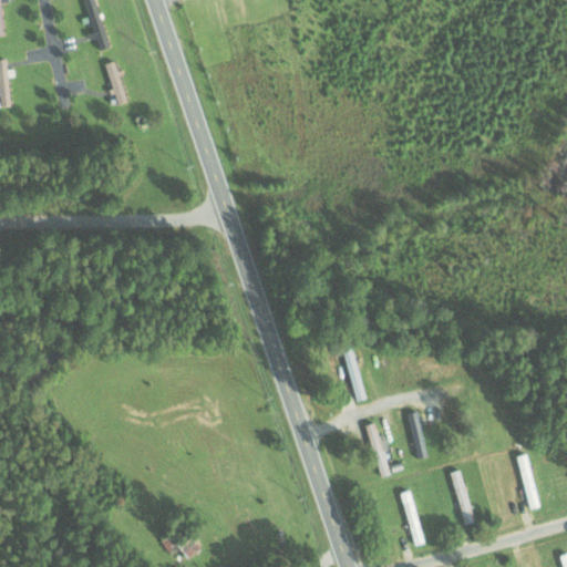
[(1,1),(9,1),(8,0),(0,0),(0,32),(2,33),(1,1)]
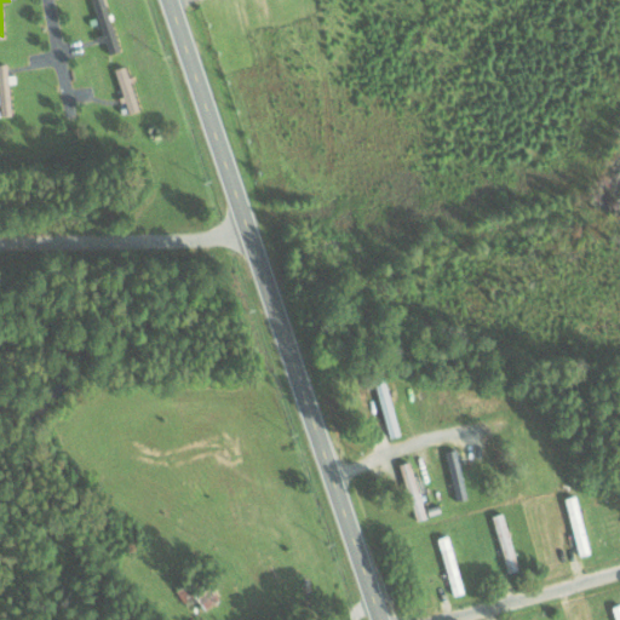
[(107,15),(105,0),(93,0),(95,15),(107,15)]
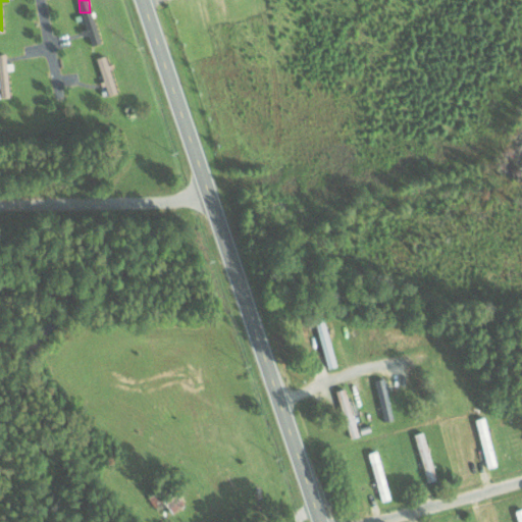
[(6,62),(6,52),(0,52),(0,95),(9,96),(8,62),(6,62)]
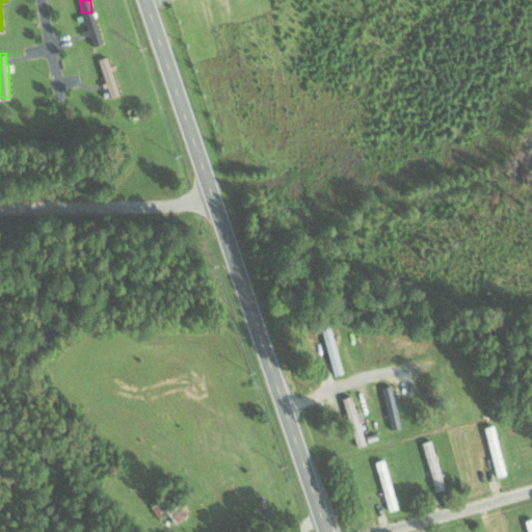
[(121,94),(108,55),(98,58),(110,98),(121,94)]
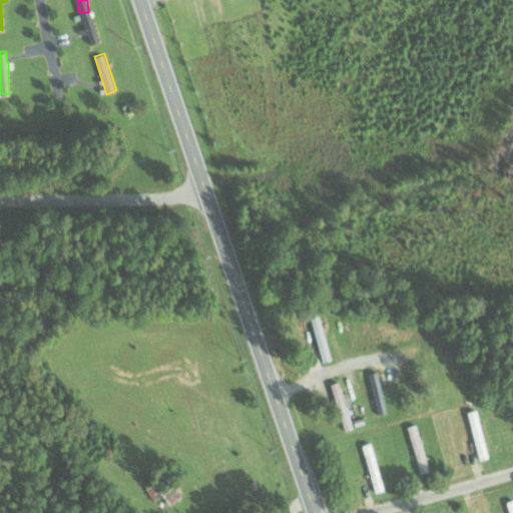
[(331,359),(318,312),(310,314),(323,362),(331,359)]
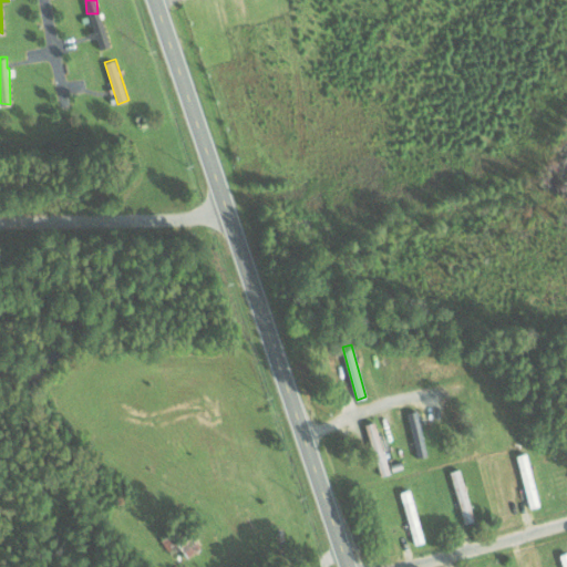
[(539,505),(531,472),(521,474),(531,507),(539,505)]
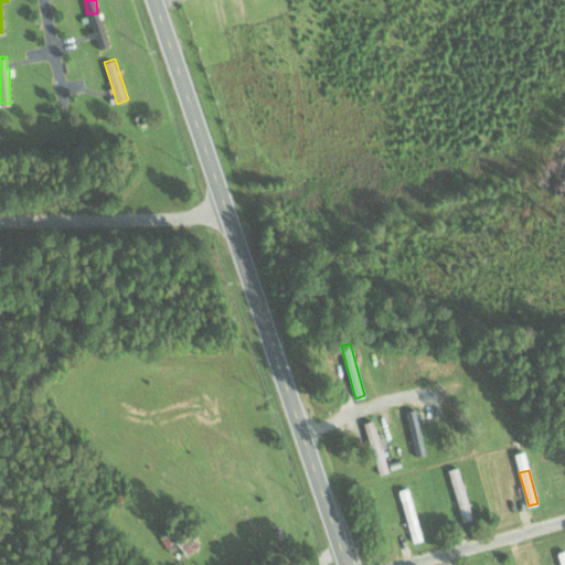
[(415,542),(423,539),(414,511),(405,513),(415,542)]
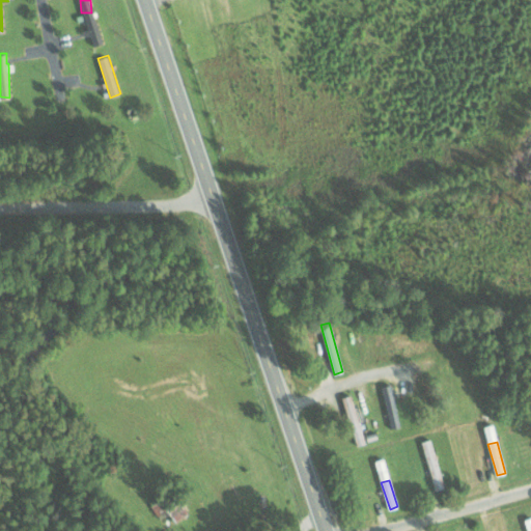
[(168,527),(188,512),(175,496),(156,511),(168,527)]
